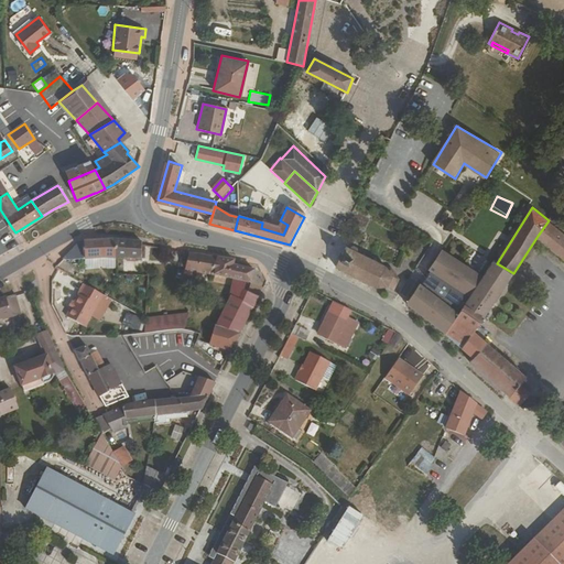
[(563,231),(549,220),(538,236),(563,258),(563,231)]
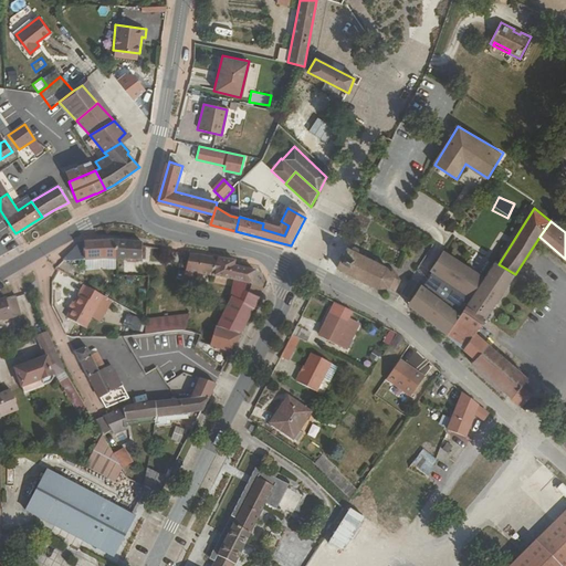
[(22,244),(16,233),(12,229),(2,234),(12,250),(22,244)]
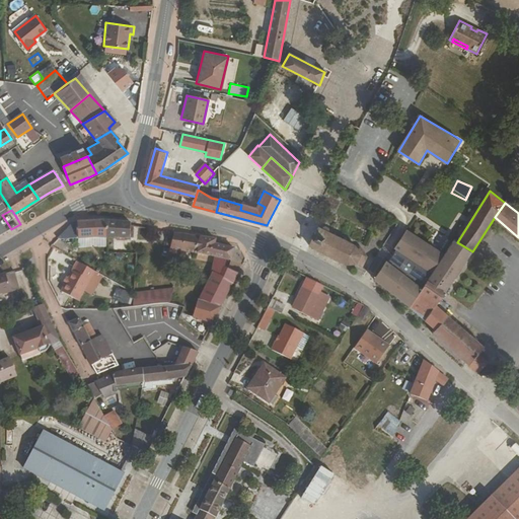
[(105,235),(106,221),(73,222),(57,238),(105,235)]
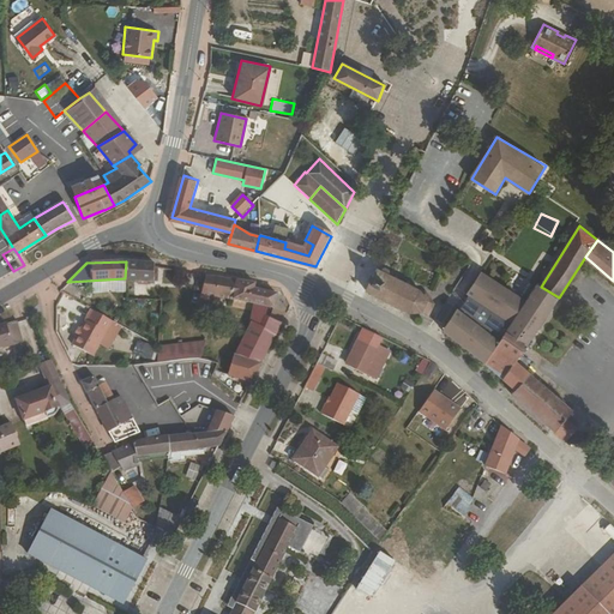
[(152,282),(155,264),(126,262),(125,278),(152,282)]
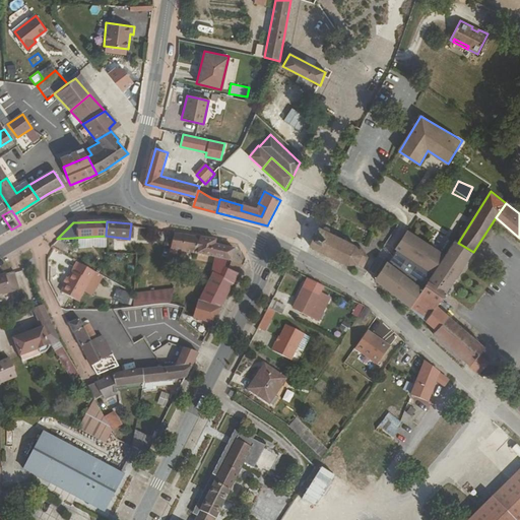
[(311,246),(347,265),(356,264),(364,267),(369,257),(362,245),(358,247),(320,228),(311,246)]
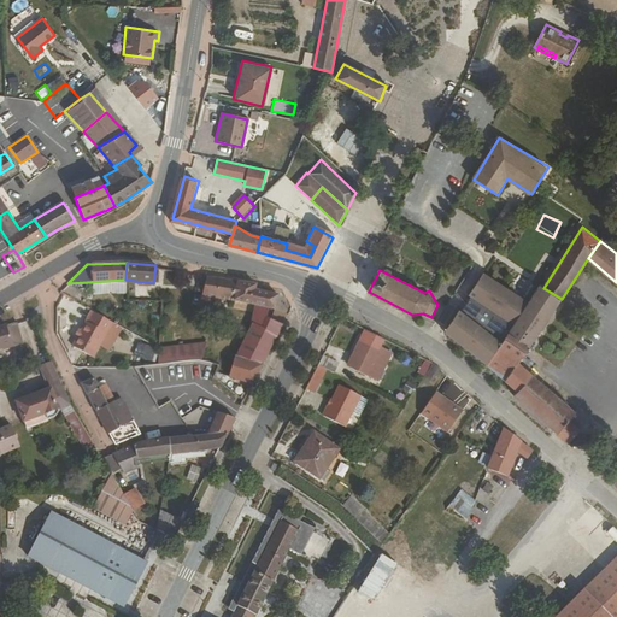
[(518,363),(521,363),(562,299),(544,288),(540,286),(527,305),(483,272),(468,297),(466,295),(463,303),(465,305),(460,312),(458,311),(444,333),(472,351),(504,378),(518,363)]
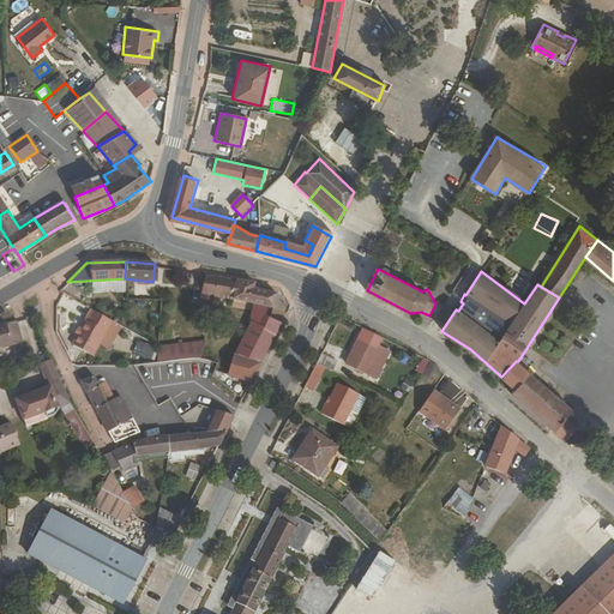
[(218,280),(206,277),(200,302),(212,305),(215,298),(218,280)]
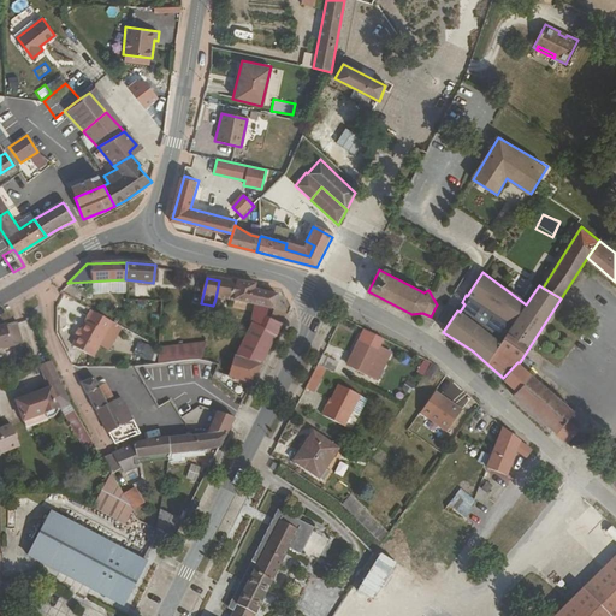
[(255,286),(219,280),(215,298),(256,306),(268,308),(274,308),(277,296),(255,292),(255,286)]
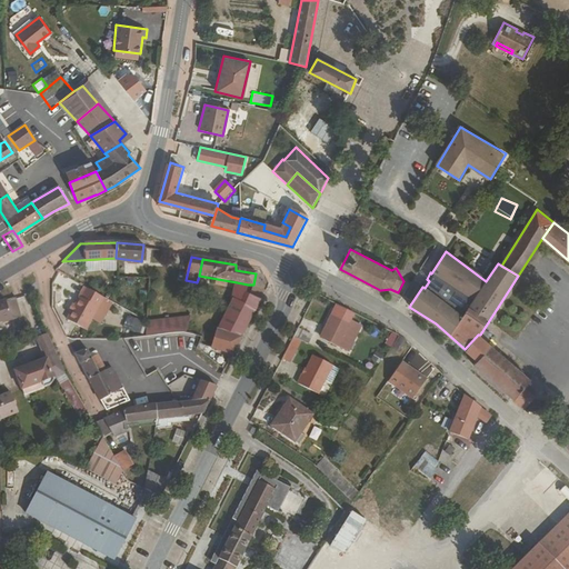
[(248,285),(237,282),(232,299),(243,303),(246,292),(248,285)]
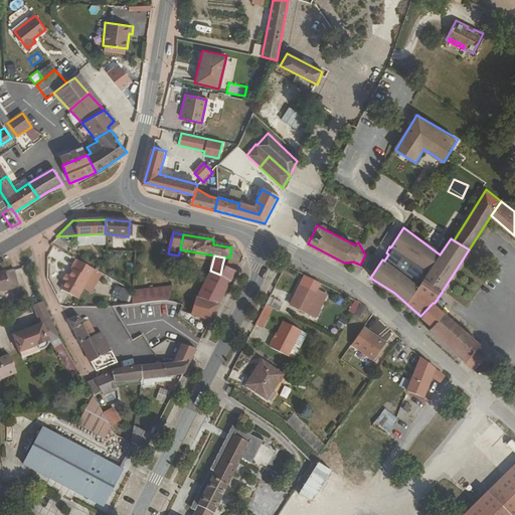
[(77,298),(93,267),(76,258),(71,268),(70,268),(65,276),(63,281),(59,290),(77,298)]
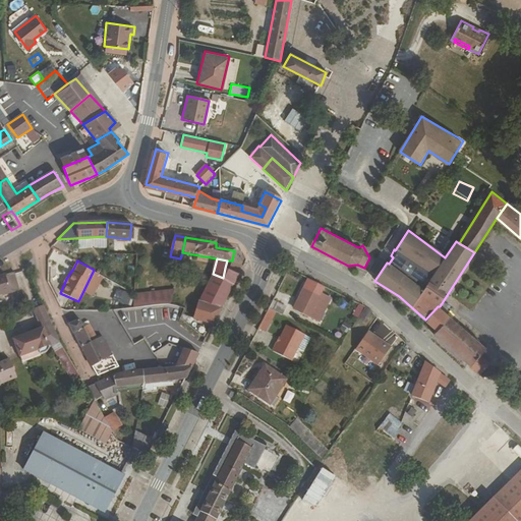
[(239,273),(225,268),(223,278),(234,283),(239,273)]
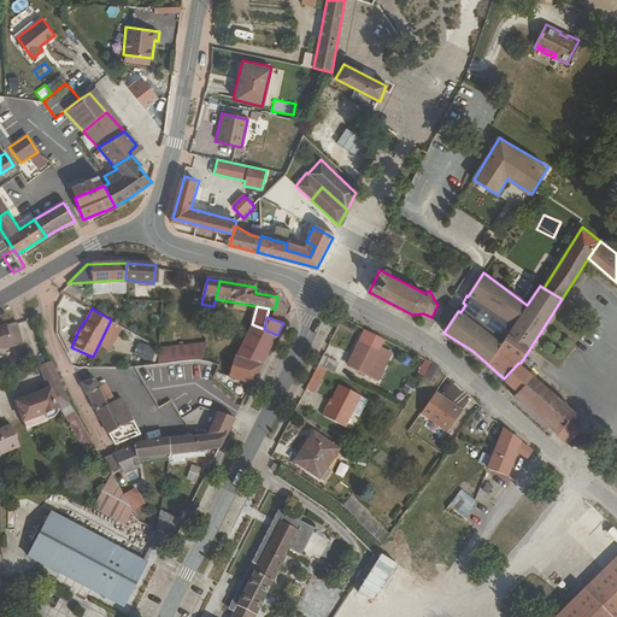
[(264,329),(252,324),(248,341),(245,340),(240,359),(263,364),(277,335),(264,329)]
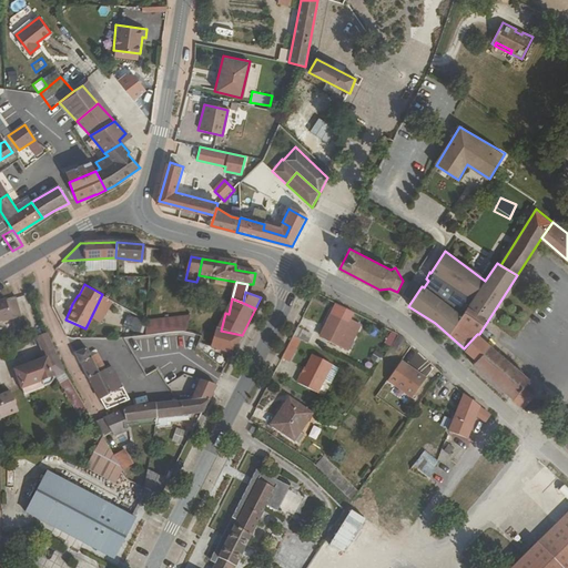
[(4,300),(0,301),(0,322),(11,318),(7,302),(4,300)]
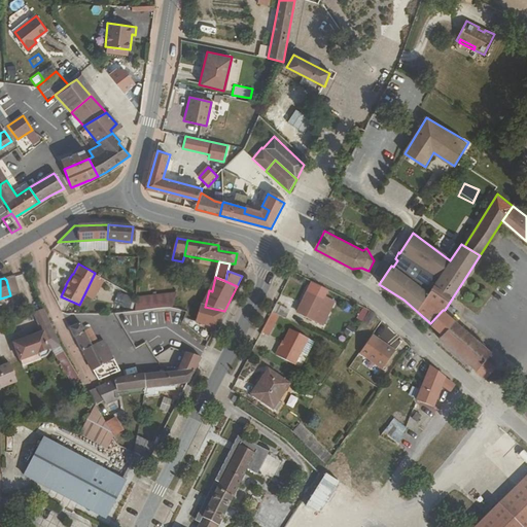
[(10,295),(18,292),(13,279),(6,280),(10,295)]
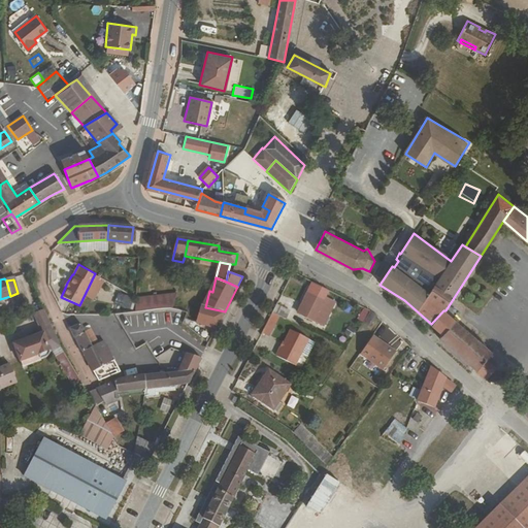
[(118,293),(116,305),(132,308),(135,297),(118,293)]
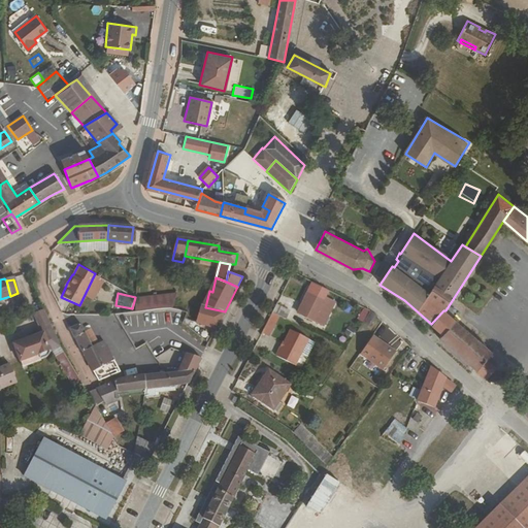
[(300,315),(314,322),(319,310),(324,300),(310,293),(300,315)]
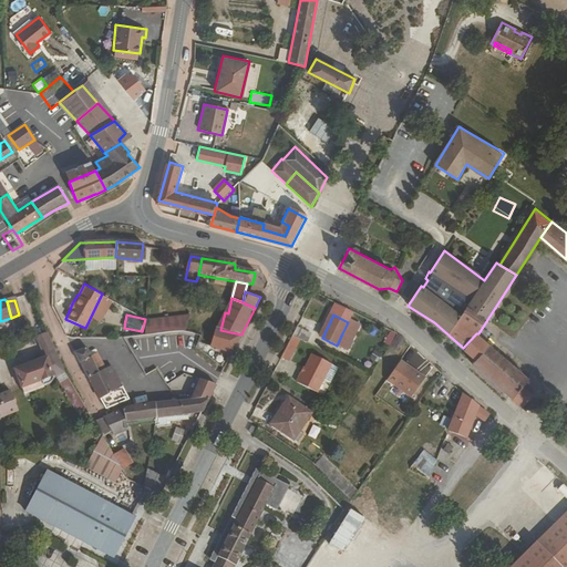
[(187,321),(146,321),(146,333),(178,331),(185,333),(187,321)]
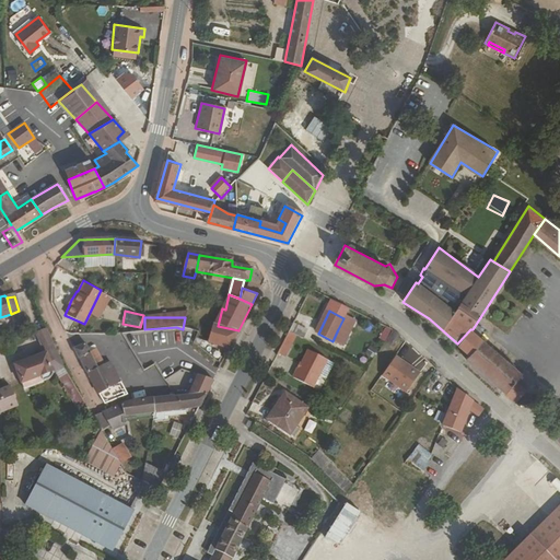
[(307,331),(292,323),(289,331),(295,335),(304,339),(307,331)]
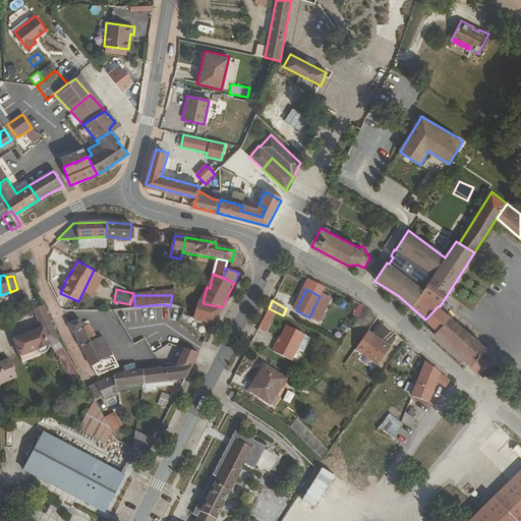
[(198,302),(194,319),(214,324),(222,307),(203,303),(198,302)]
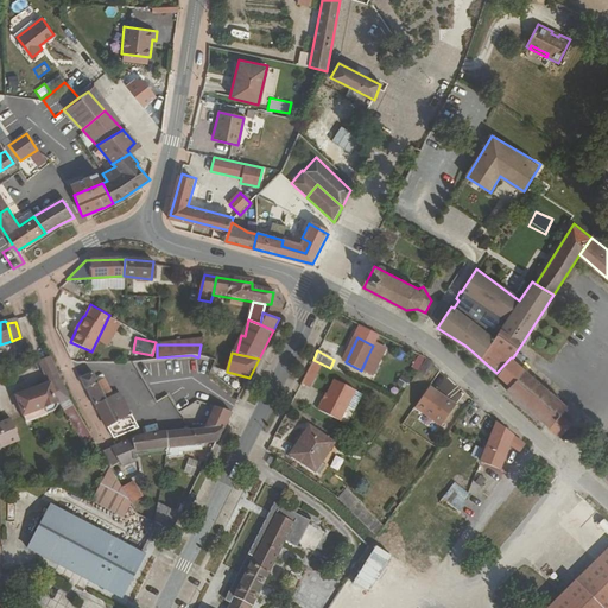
[(418,354),(411,367),(417,371),(425,358),(418,354)]
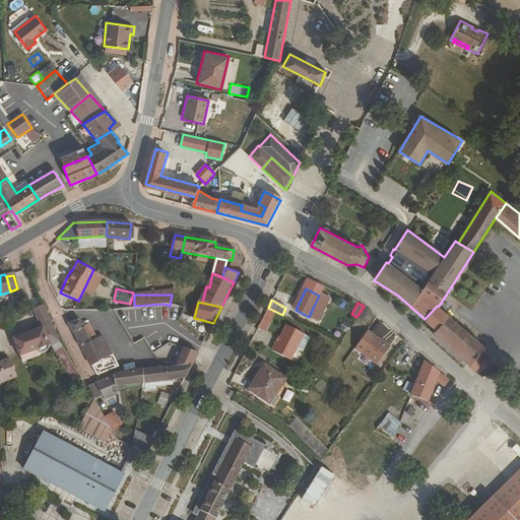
[(364,321),(371,311),(365,305),(356,317),(364,321)]
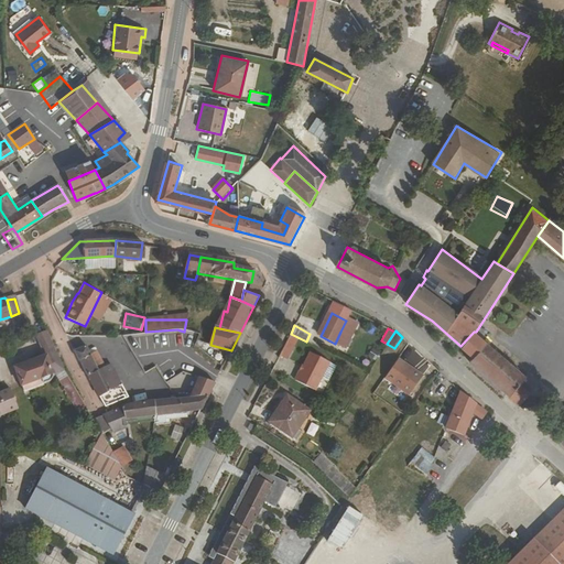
[(52,349),(45,332),(35,335),(43,357),(13,368),(19,384),(38,378),(40,384),(49,380),(51,379),(50,373),(62,368),(52,349)]
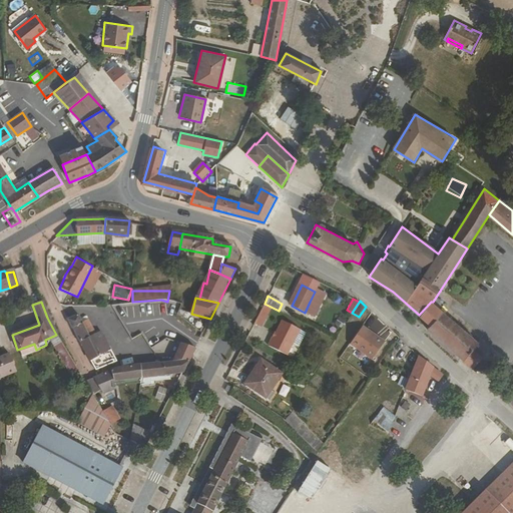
[(310,302),(305,313),(310,315),(314,305),(310,302)]
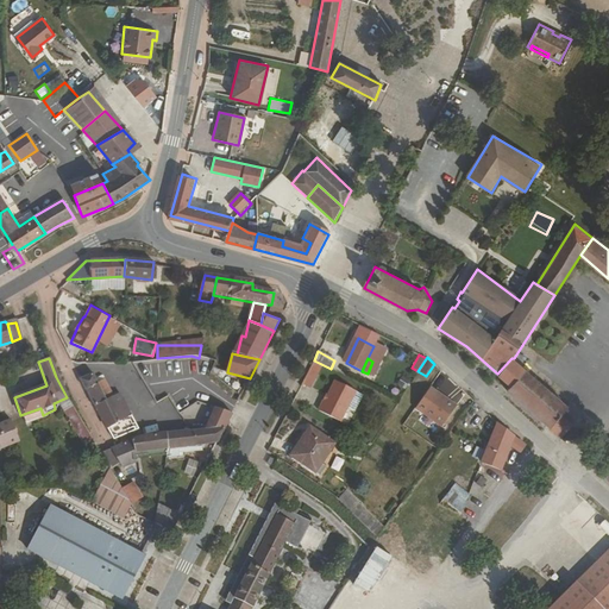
[(506,389),(562,438),(573,425),(563,414),(569,406),(514,358),(512,358),(497,374),(507,382),(506,389)]
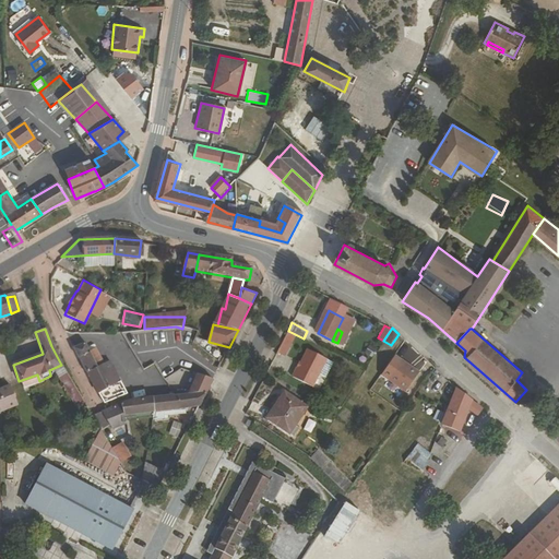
[(288,331),(277,352),(284,355),(295,334),(288,331)]
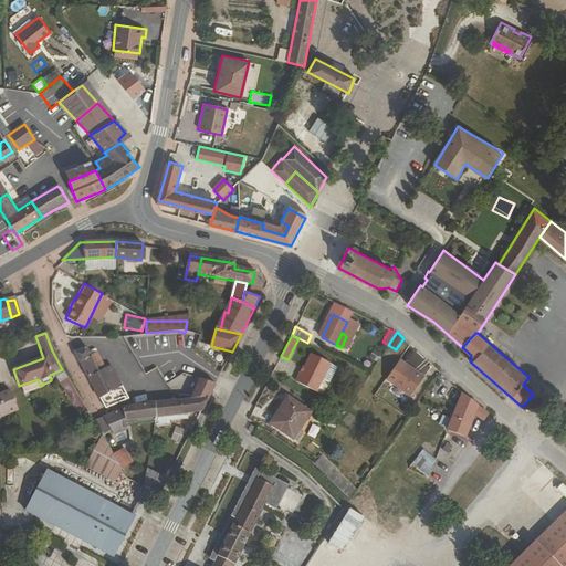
[(85,347),(73,353),(86,377),(102,368),(94,353),(88,355),(85,347)]
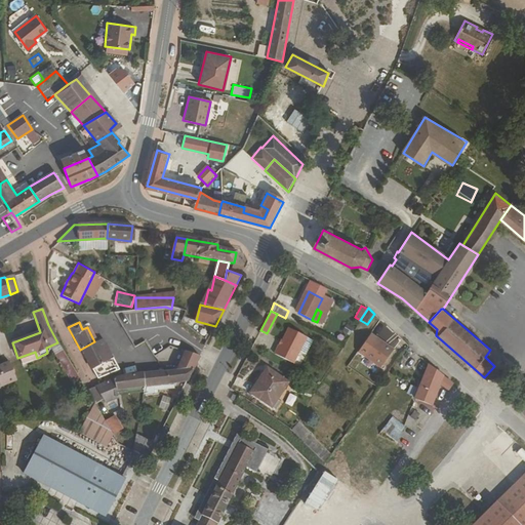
[(293,362),(307,336),(289,328),(283,340),(284,340),(281,346),(279,345),(275,353),(293,362)]
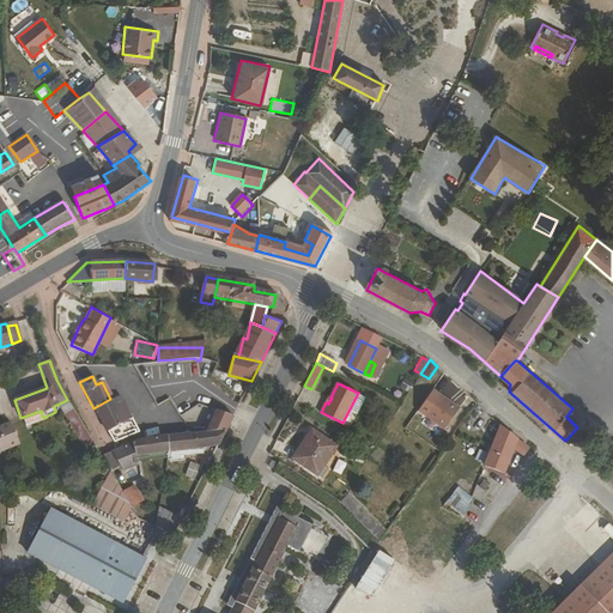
[(439,393),(423,417),(443,430),(460,406),(439,393)]
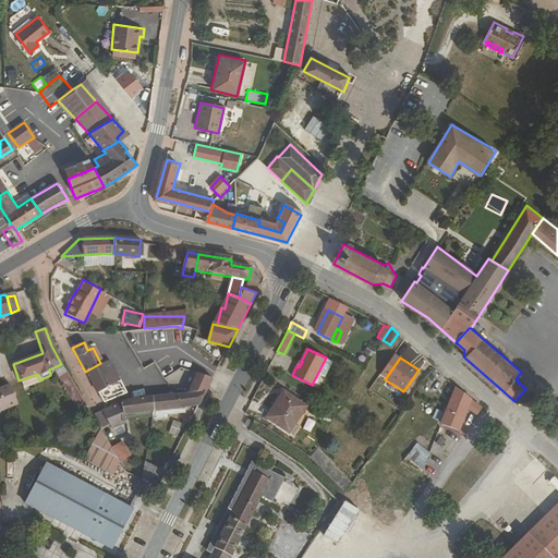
[(100,363),(85,372),(91,384),(105,375),(110,385),(117,381),(107,360),(100,363)]
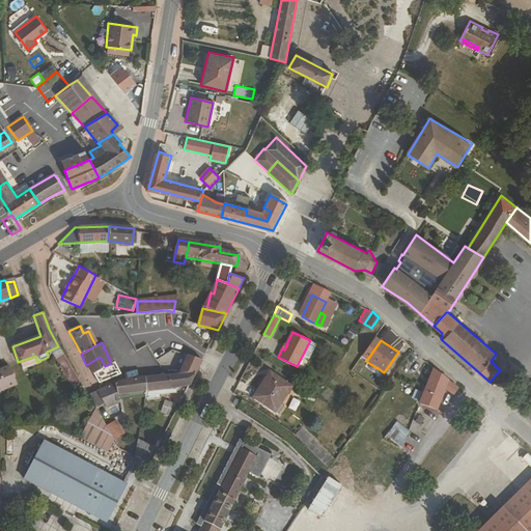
[(62,354),(56,358),(61,366),(67,362),(62,354)]
